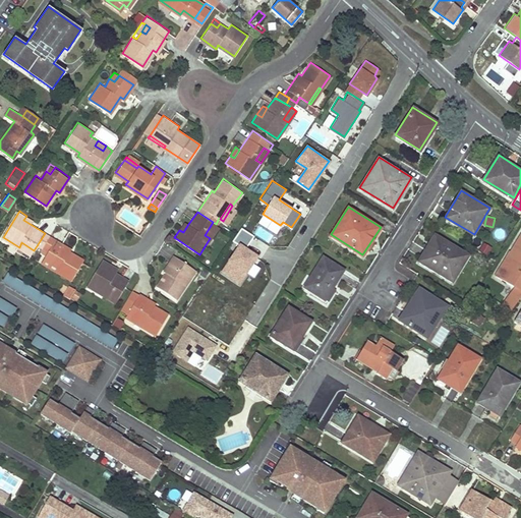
[(183,232),(188,224),(185,222),(179,230),(183,232)]
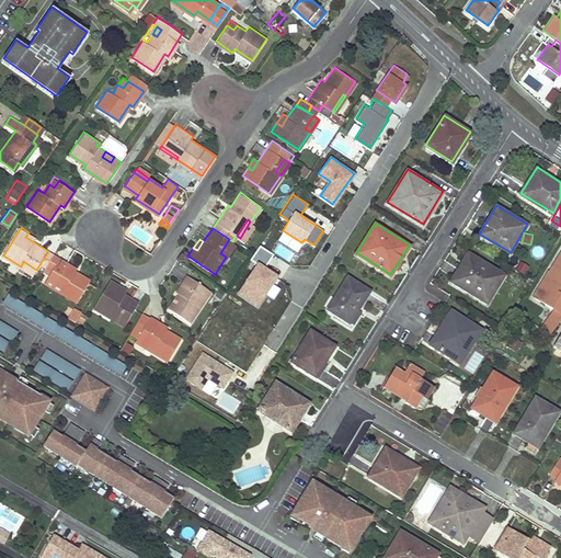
[(226,257),(235,243),(232,241),(229,239),(220,253),(226,257)]
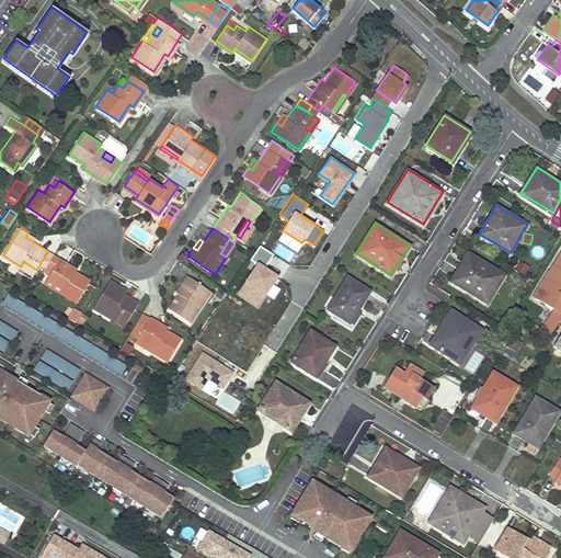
[(273,253),(259,245),(250,259),(256,263),(239,289),(258,303),(276,276),(264,266),(273,253)]
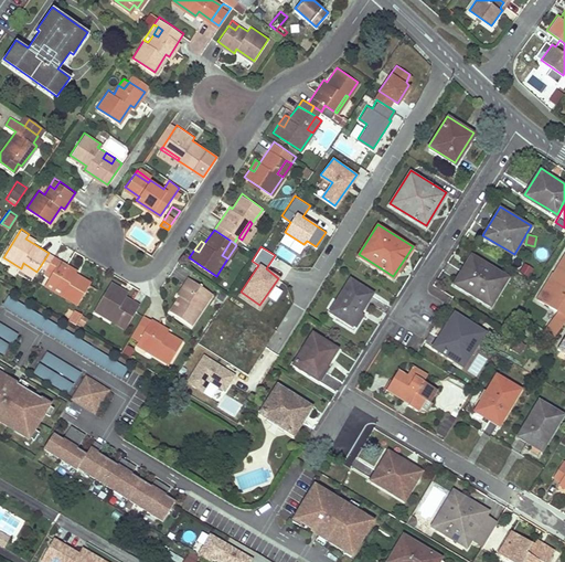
[(564,250),(536,297),(558,309),(545,329),(553,336),(564,319),(564,250)]
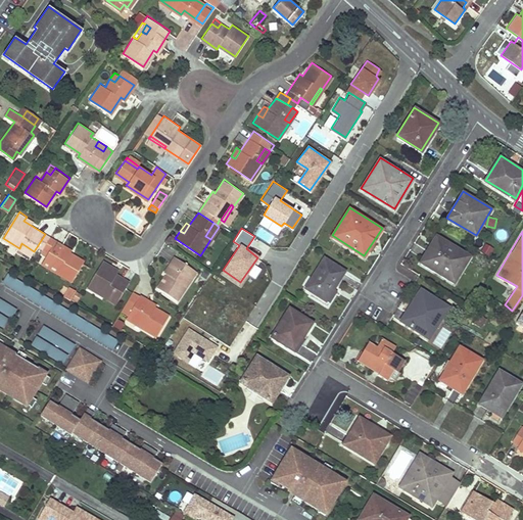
[(43,248),(49,237),(45,234),(38,245),(43,248)]
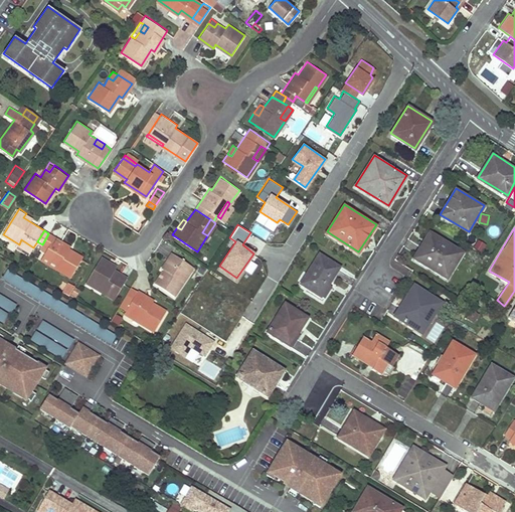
[(463,250),(430,231),(413,257),(447,277),(463,250)]
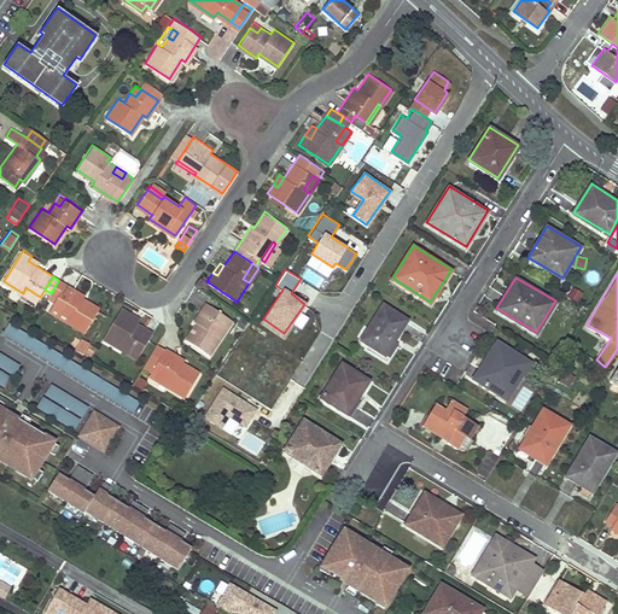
[(57,297),(65,285),(58,280),(51,293),(57,297)]
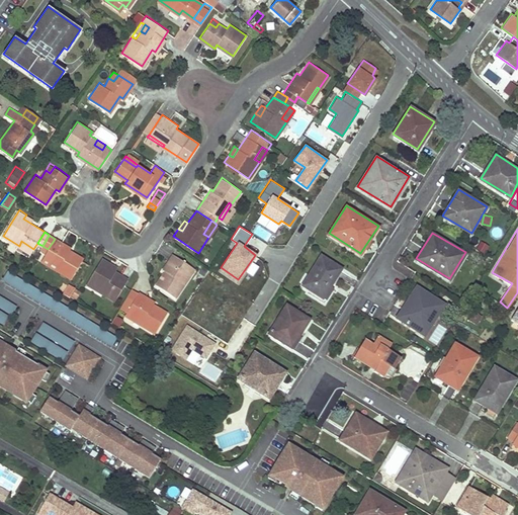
[(71,249),(55,239),(48,249),(42,258),(59,268),(57,270),(72,279),(84,259),(70,250),(71,249)]
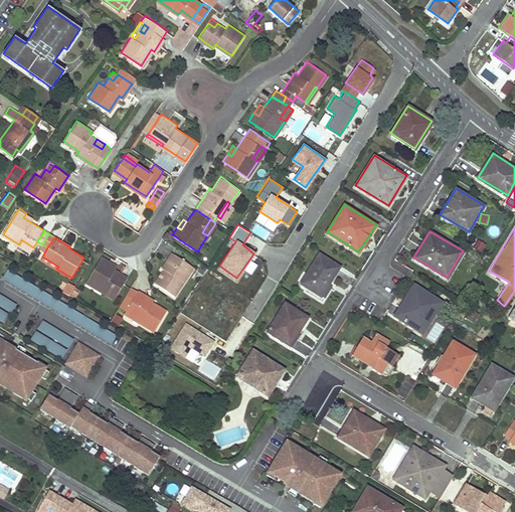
[(33,247),(21,239),(19,244),(30,252),(33,247)]
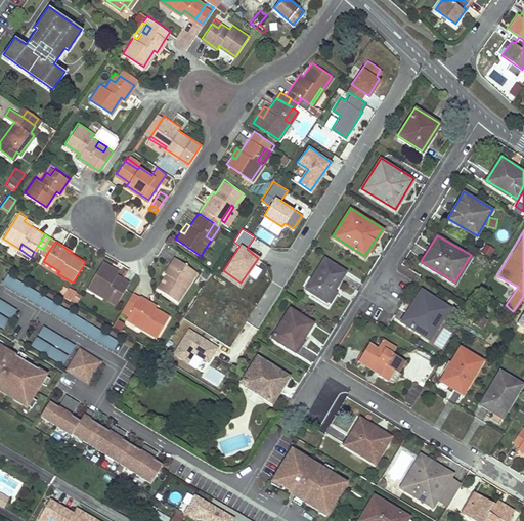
[(182,285),(191,268),(171,256),(162,272),(165,274),(156,288),(176,300),(184,286),(182,285)]
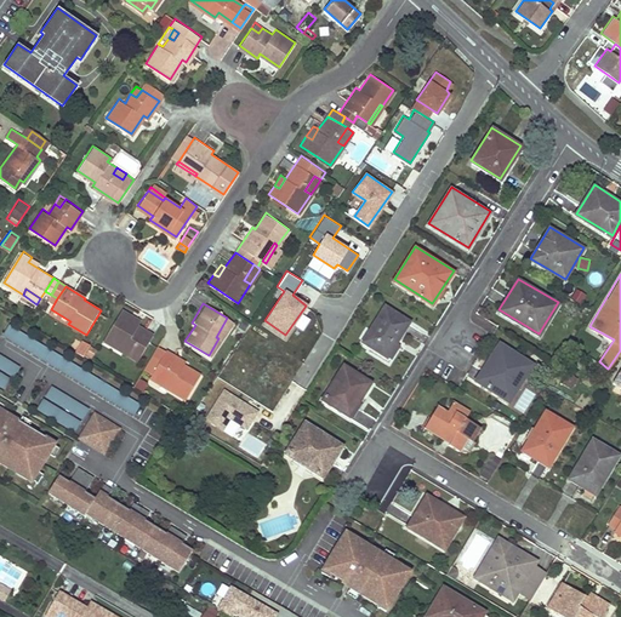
[(410,320),(385,304),(363,341),(388,355),(410,320)]
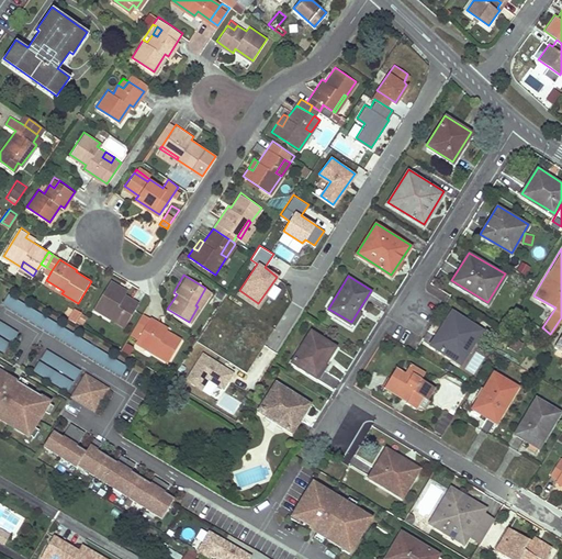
[(64,291),(46,280),(45,282),(62,293),(64,291)]
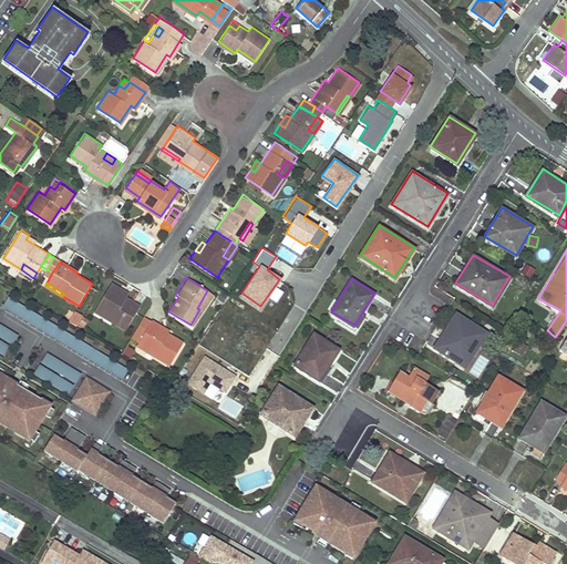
[(120,289),(112,284),(94,311),(112,322),(115,317),(129,326),(141,308),(126,299),(117,294),(120,289)]
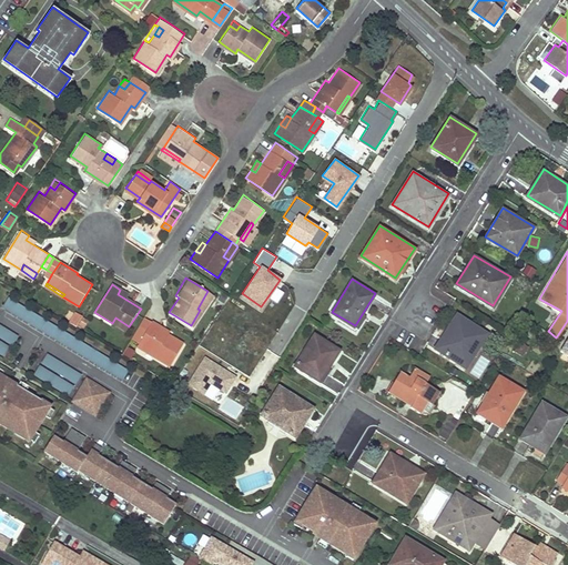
[(130,296),(120,290),(118,294),(127,300),(130,296)]
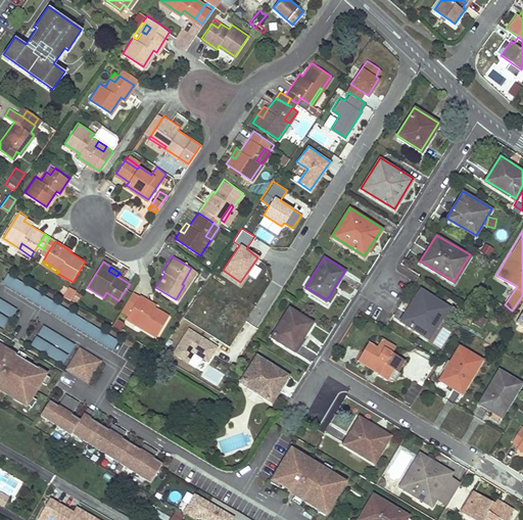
[(184,285),(194,269),(191,268),(182,284),(184,285)]
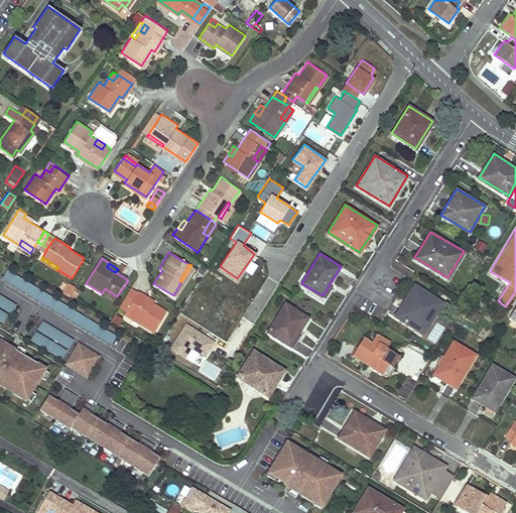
[(116,335),(8,268),(2,276),(111,343),(116,335)]
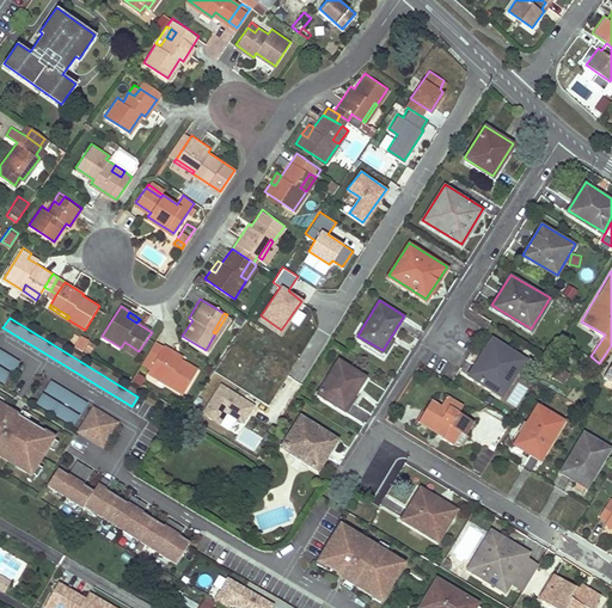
[(245,342),(252,329),(244,325),(236,337),(245,342)]
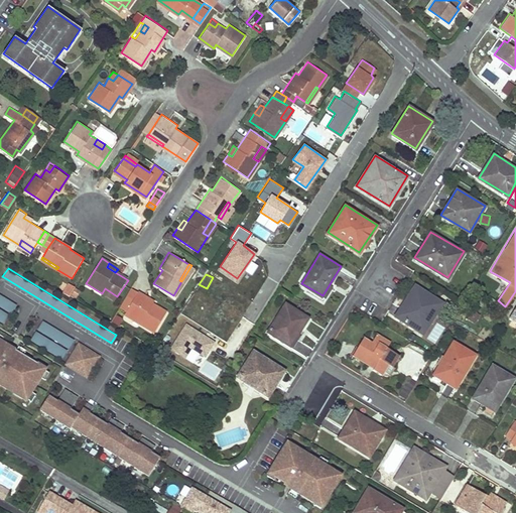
[(442,302),(414,285),(395,315),(423,333),(442,302)]
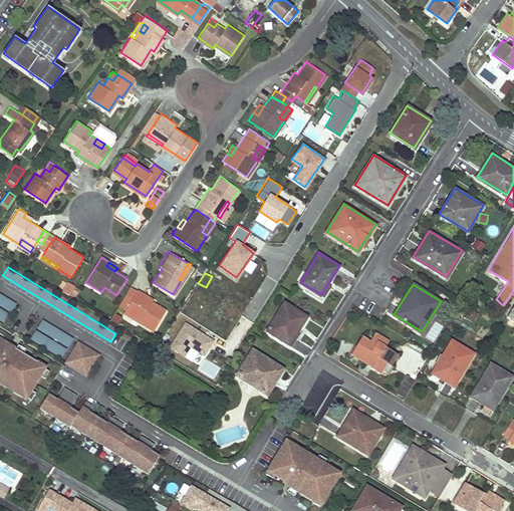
[(68,285),(64,291),(69,294),(72,288),(68,285)]
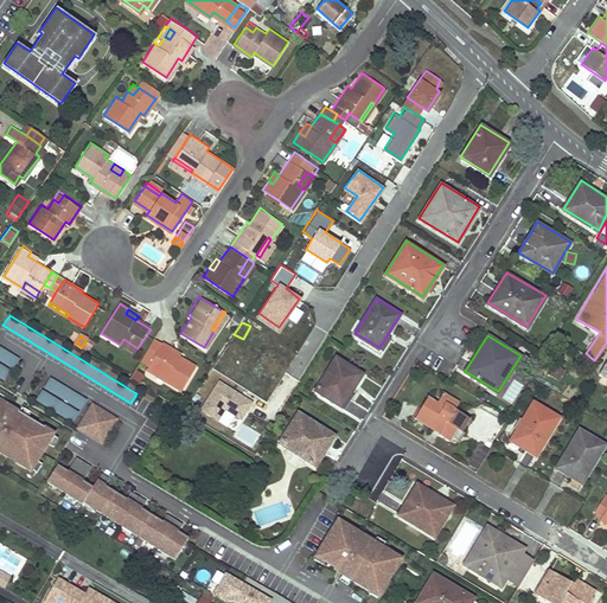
[(138,348),(123,339),(120,345),(134,354),(138,348)]
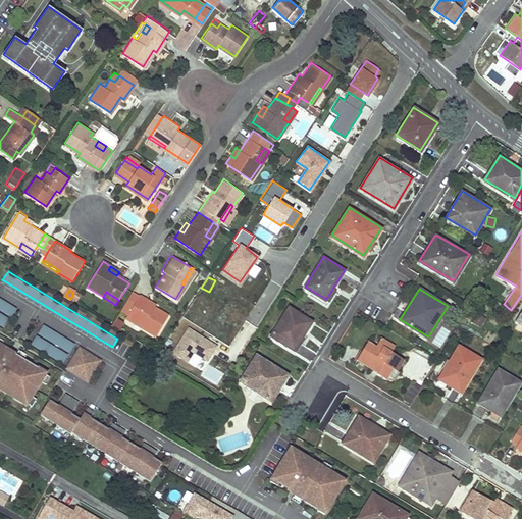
[(126,316),(138,296),(132,293),(119,313),(126,316)]
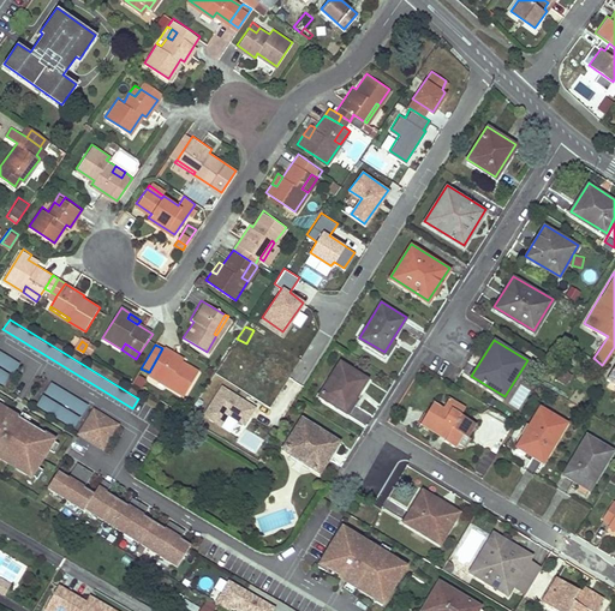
[(19,361),(0,348),(0,363),(13,371),(19,361)]
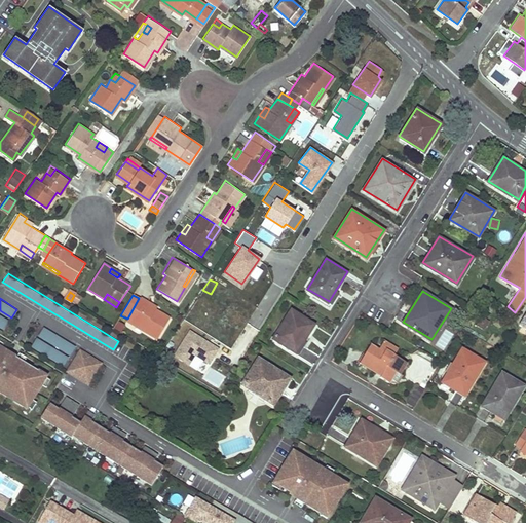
[(156,307),(139,298),(127,319),(144,328),(143,331),(158,338),(170,318),(154,309),(156,307)]
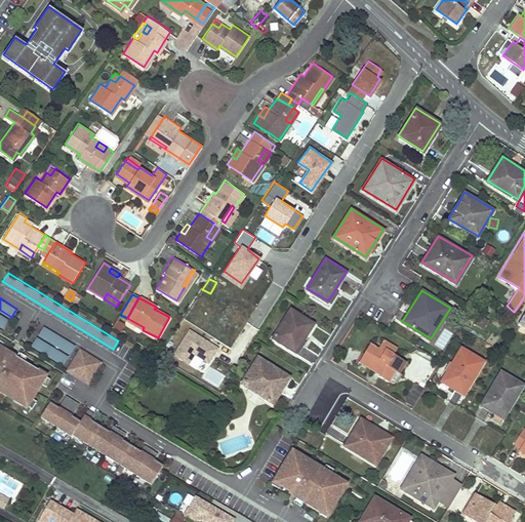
[(218,303),(212,298),(198,319),(204,323),(218,303)]
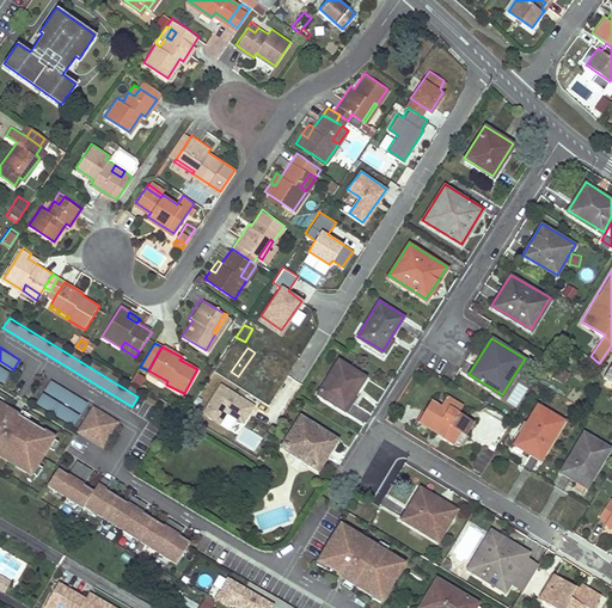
[(285,362),(269,352),(255,378),(269,387),(285,362)]
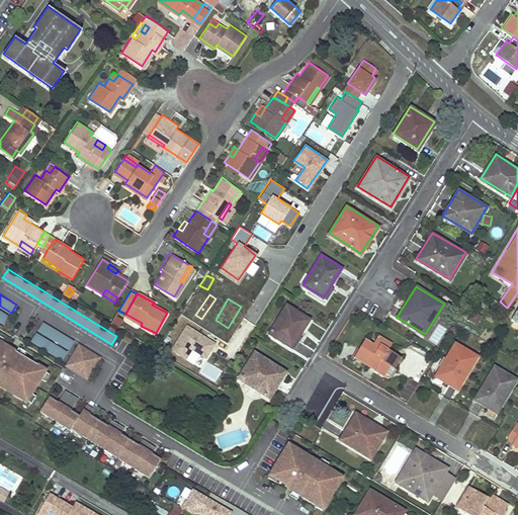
[(310,319),(286,304),(268,332),(291,347),(310,319)]
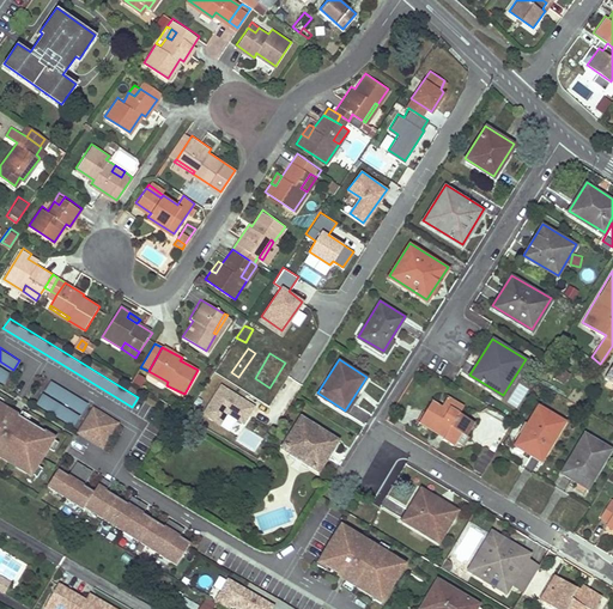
[(0,378),(5,383),(12,372),(0,365),(0,378)]
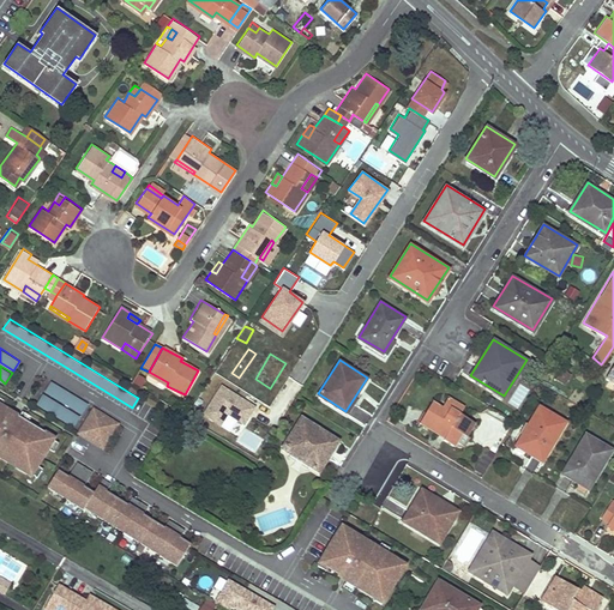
[(168,382),(149,372),(148,375),(167,386),(168,382)]
